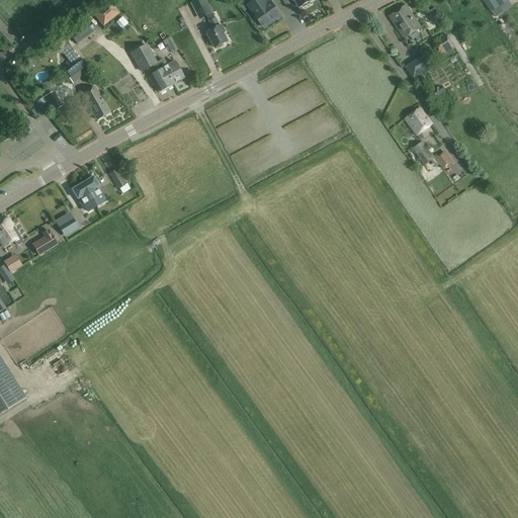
[(208,21),(212,29),(207,32),(216,48),(228,41),(224,32),(226,32),(222,24),(220,25),(213,13),(206,0),(197,0),(191,3),(199,20),(206,17),(209,21),(208,21)]
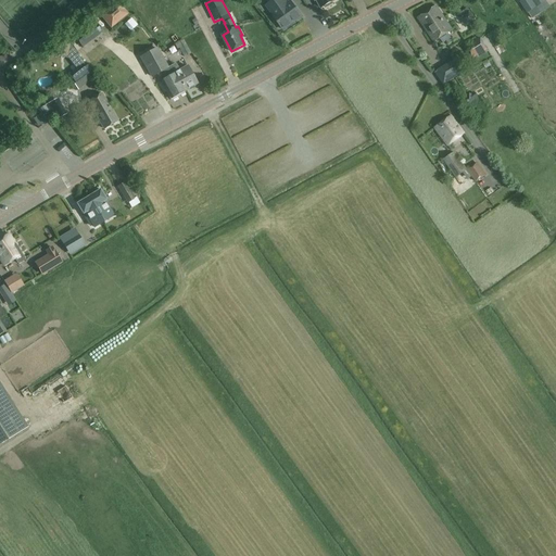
[(301,16),(290,2),(287,4),(283,0),(274,0),(266,5),(282,29),(301,16)]
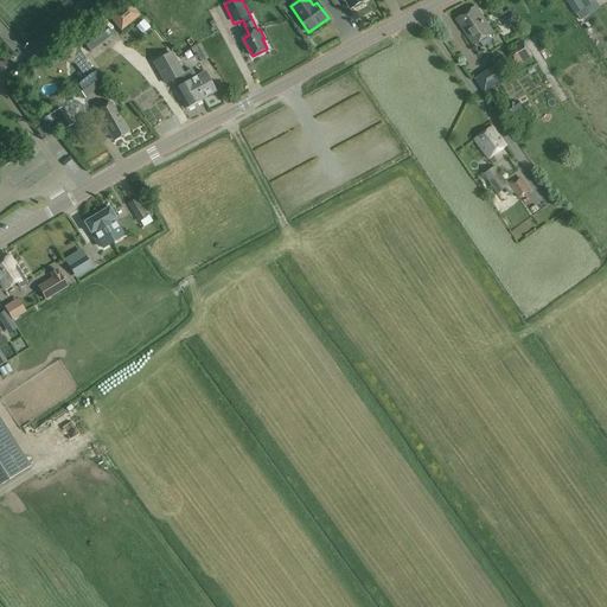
[(572,0),(570,1),(577,13),(596,0),(595,0),(572,0)]
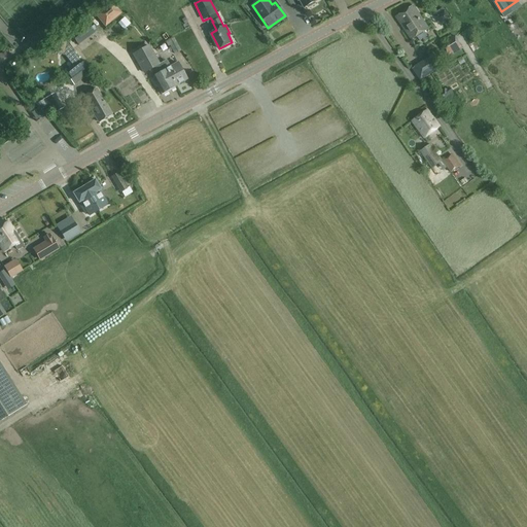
[(95,14),(105,27),(121,13),(111,1),(95,14)]
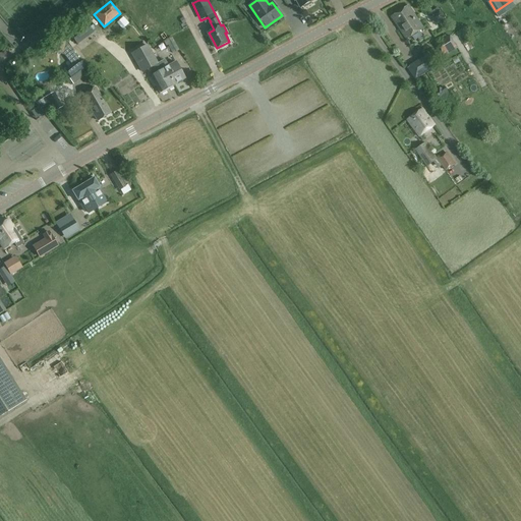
[(392,17),(407,40),(424,29),(409,5),(392,17)]
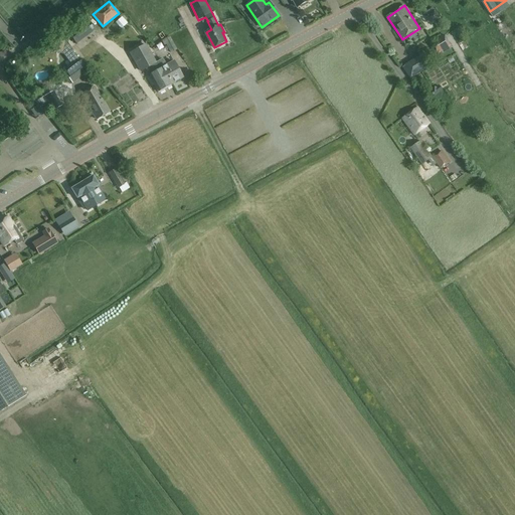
[(116,22),(121,29),(128,23),(122,17),(116,22)]
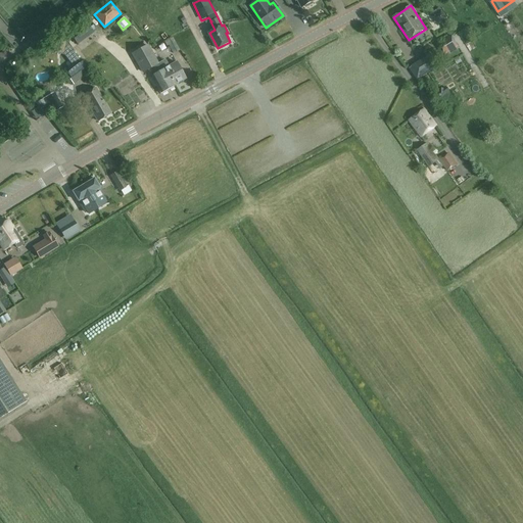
[(70,35),(78,45),(96,31),(89,20),(70,35)]
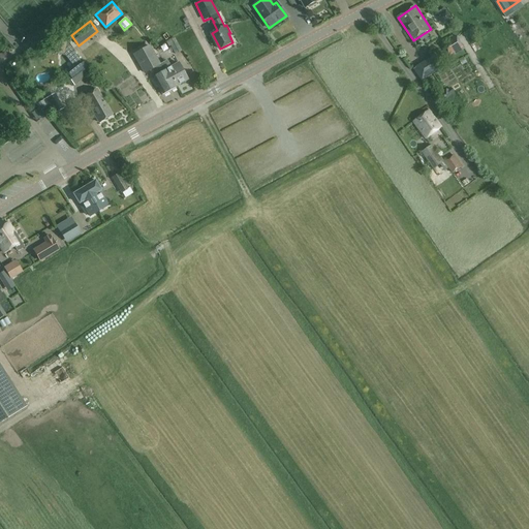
[(457,35),(442,45),(449,57),(464,48),(457,35)]
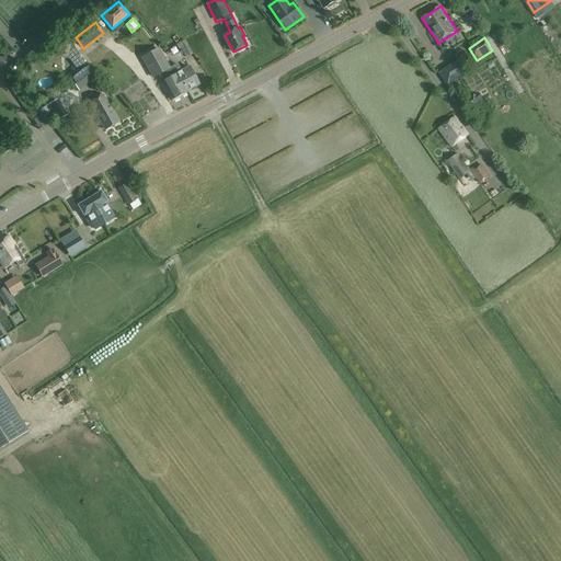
[(60,44),(58,55),(68,57),(70,46),(66,39),(60,44)]
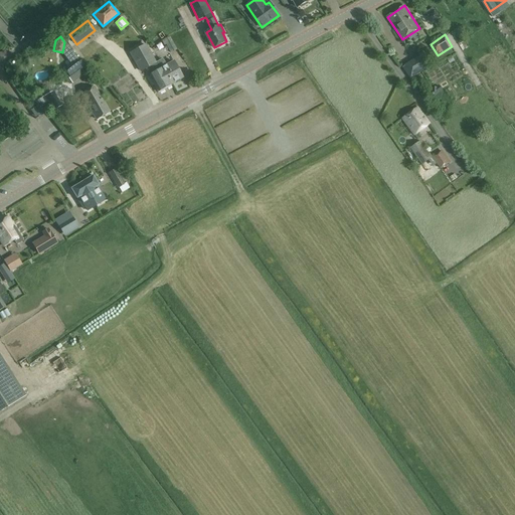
[(170,53),(176,50),(170,36),(162,40),(164,46),(166,45),(170,53)]
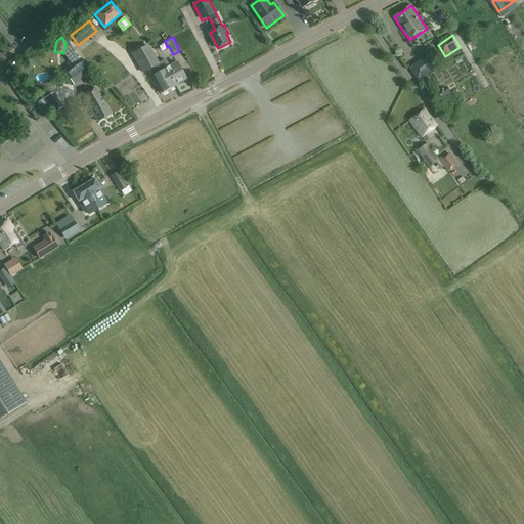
[(151,76),(151,77),(161,93),(184,80),(174,63),(169,67),(165,60),(158,64),(147,46),(133,54),(143,73),(148,70),(151,76)]
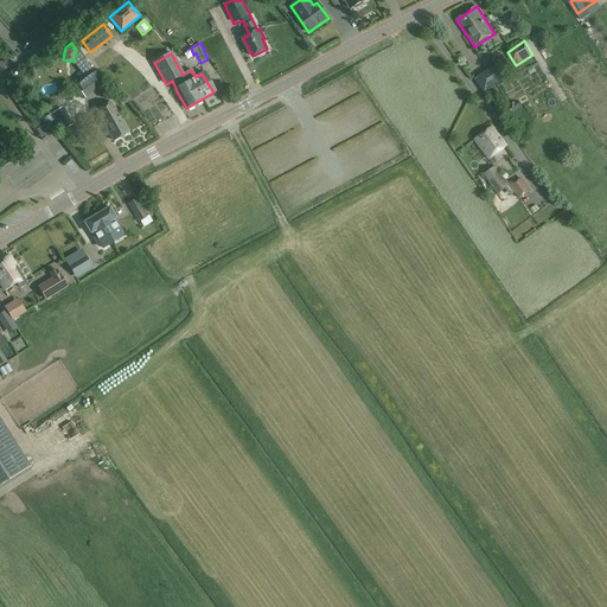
[(484,93),(509,78),(499,64),(475,80),(484,93)]
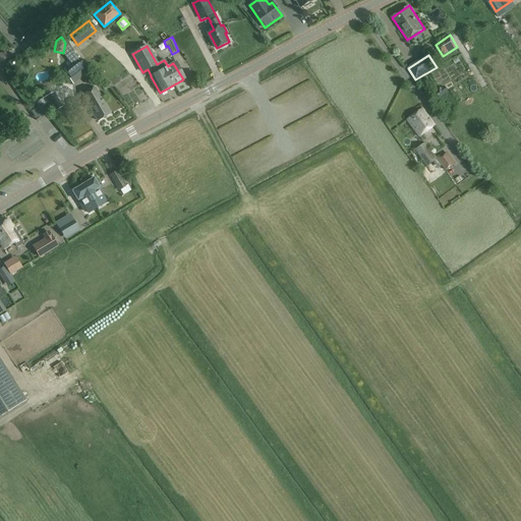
[(73,84),(90,72),(80,60),(73,66),(74,67),(65,74),(73,84)]
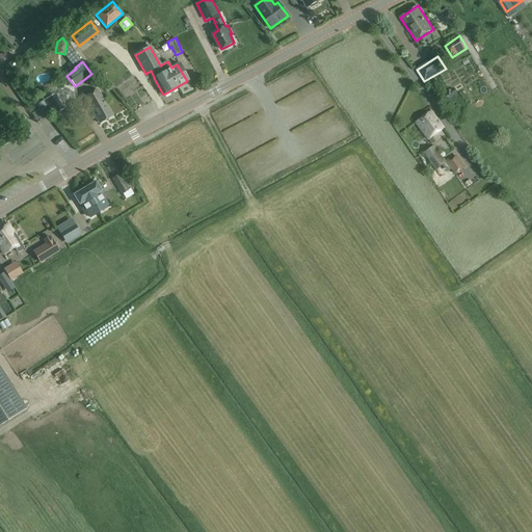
[(84,96),(100,123),(112,115),(97,88),(84,96)]
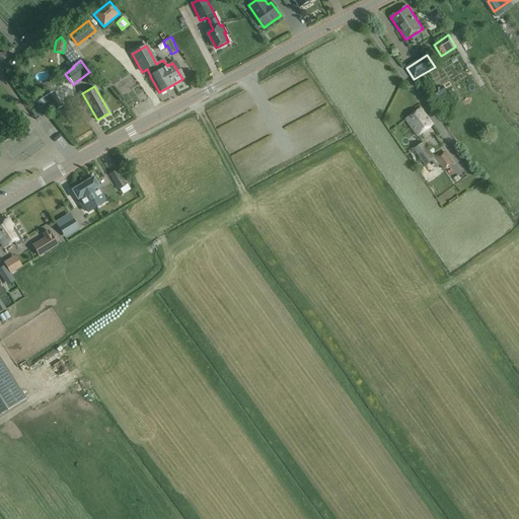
[(60,107),(57,102),(49,107),(51,112),(60,107)]
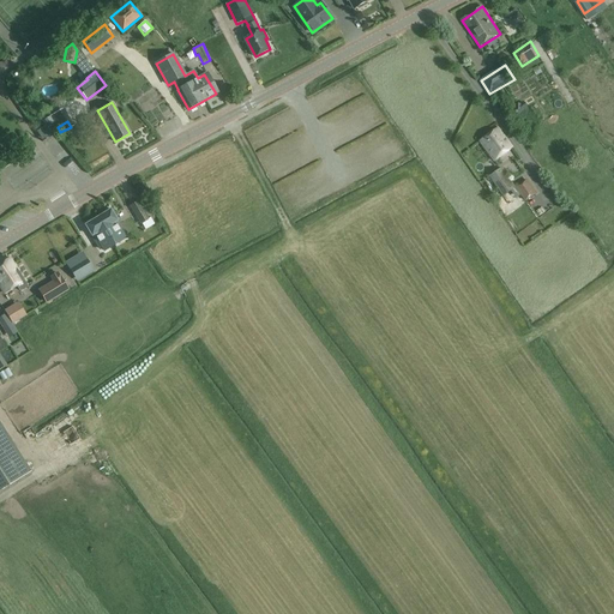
[(43,126),(36,131),(42,140),(49,136),(43,126)]
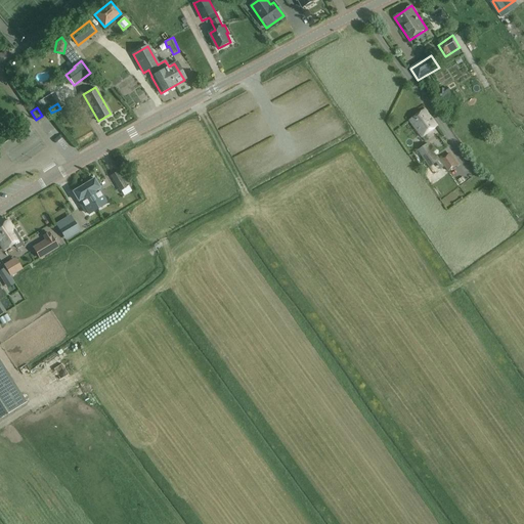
[(426,137),(440,126),(428,110),(412,121),(426,137)]
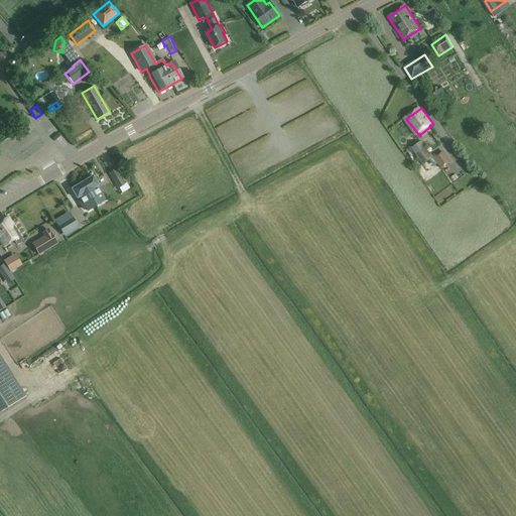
[(437,136),(428,139),(434,157),(443,154),(437,136)]
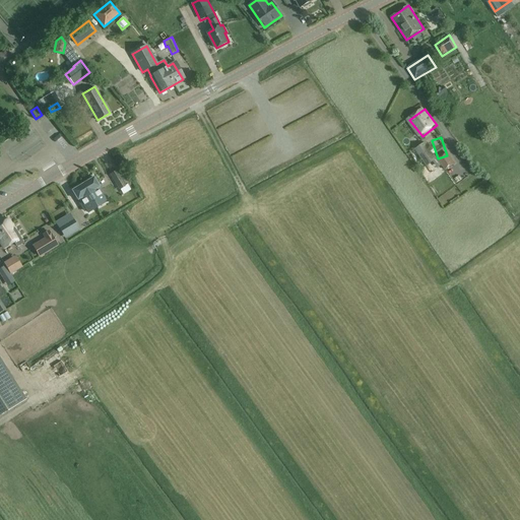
[(437,158),(425,142),(414,149),(426,166),(437,158)]
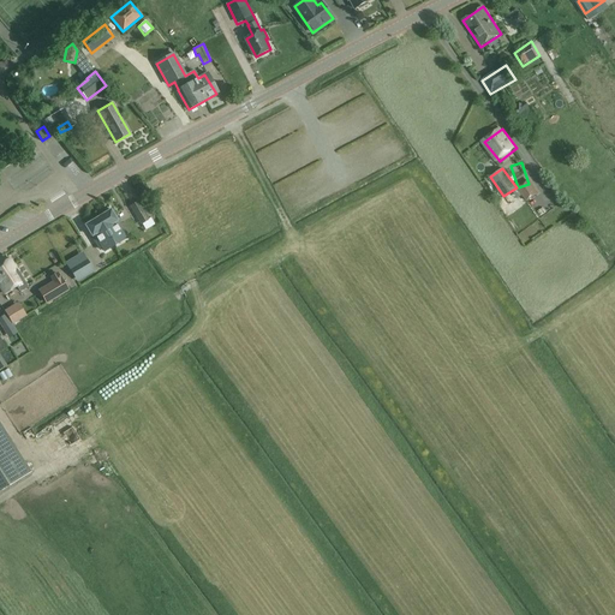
[(147,215),(138,201),(130,206),(138,220),(147,215)]
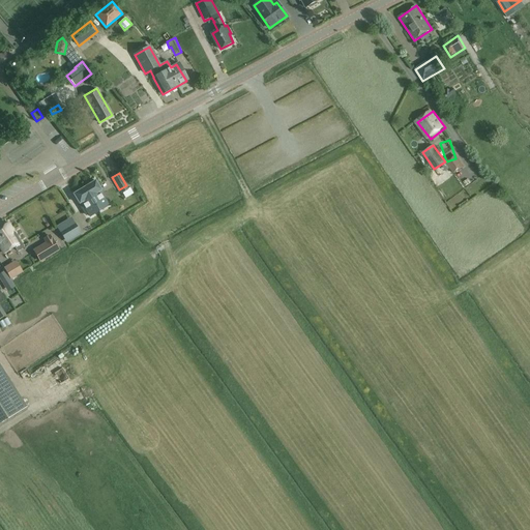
[(95,180),(86,186),(100,210),(108,206),(106,203),(108,202),(101,190),(95,180)]
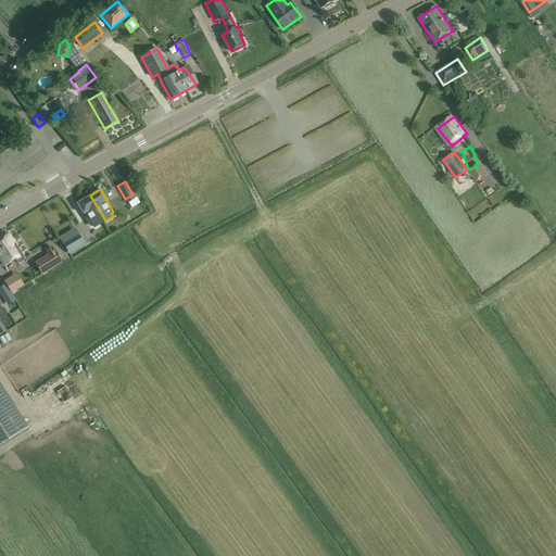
[(105,220),(90,196),(77,203),(83,214),(90,226),(92,224),(95,227),(105,220)]
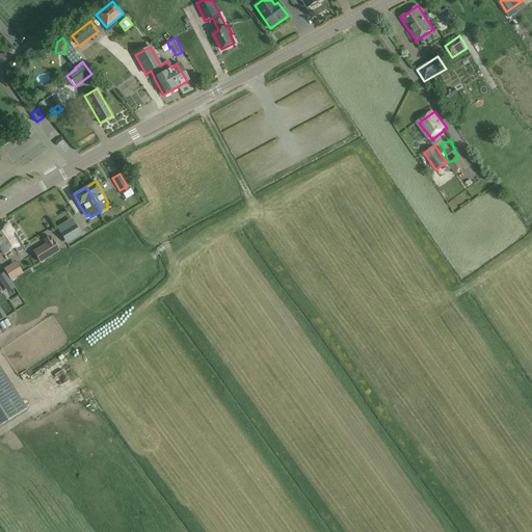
[(82,235),(72,218),(56,228),(67,244),(82,235)]
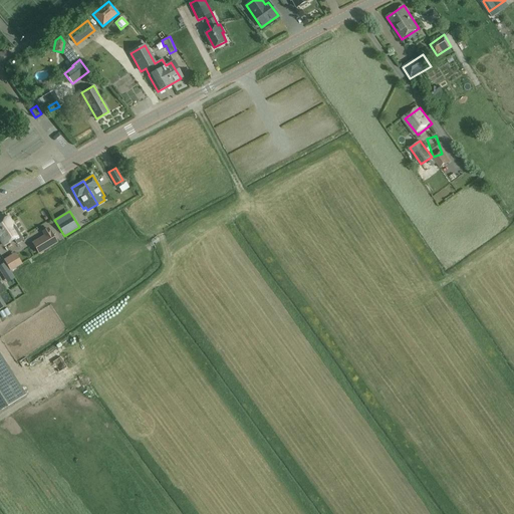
[(14,225),(13,225),(8,216),(0,221),(0,240),(3,246),(14,239),(17,244),(24,240),(14,225)]
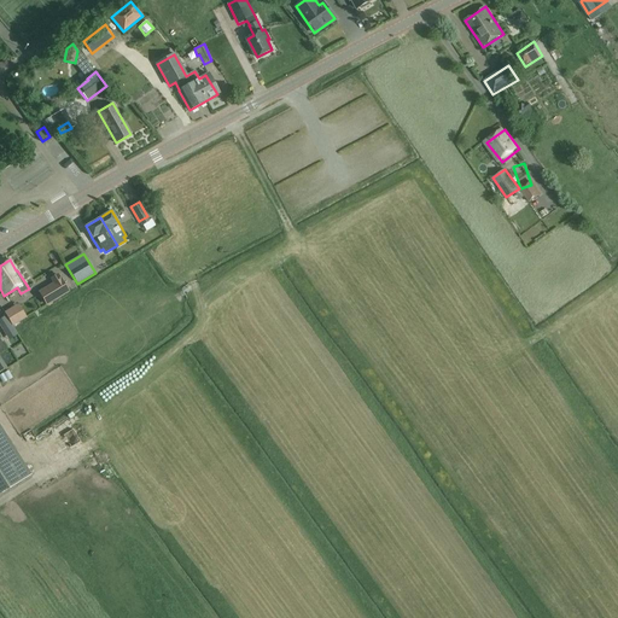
[(47,287),(40,292),(44,298),(47,304),(58,298),(66,293),(69,291),(64,283),(58,274),(51,279),(54,284),(47,287)]
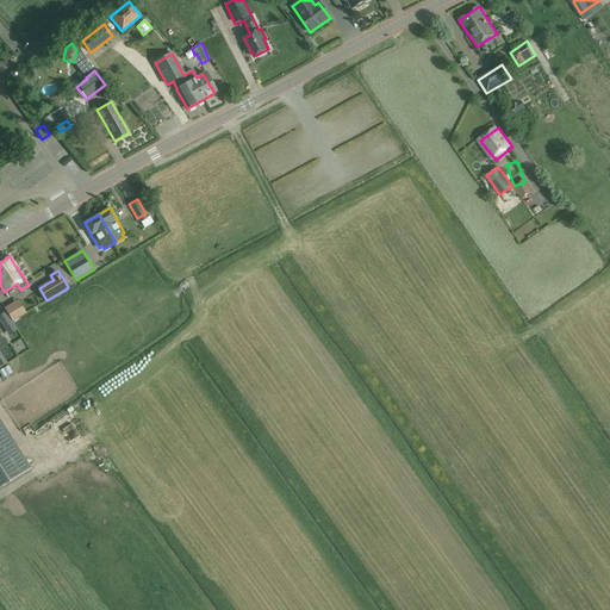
[(19,304),(6,311),(12,322),(25,313),(19,304)]
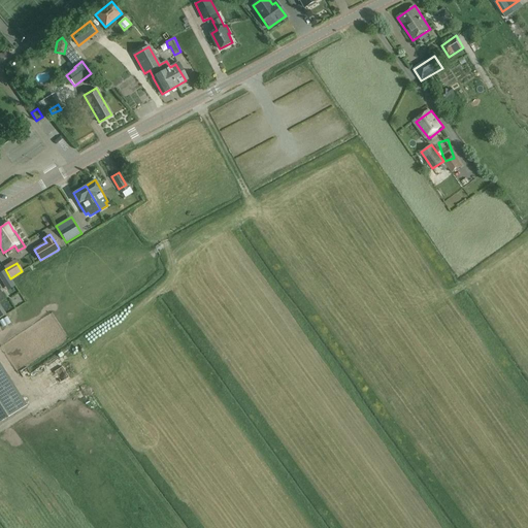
[(1,272),(0,272),(0,277),(1,281),(5,287),(9,285),(12,283),(8,276),(4,270),(1,272)]
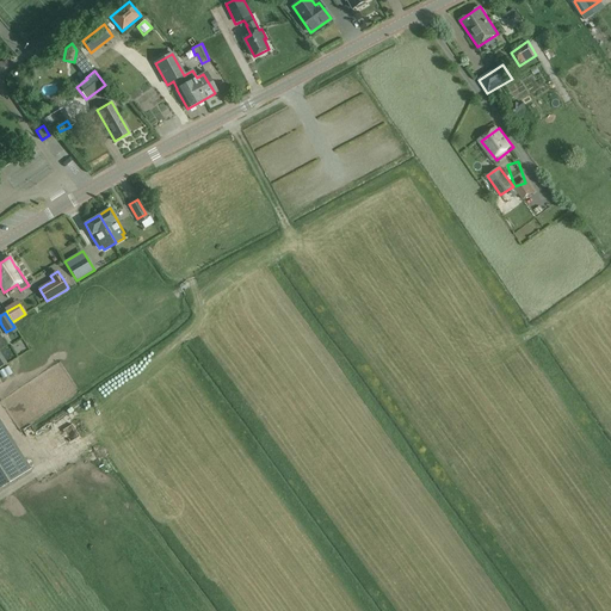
[(78,440),(69,418),(61,421),(69,444),(78,440)]
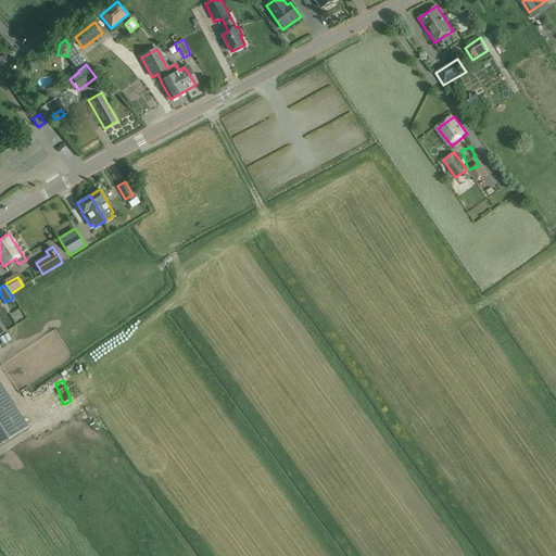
[(0,444),(27,427),(0,383),(0,444)]
